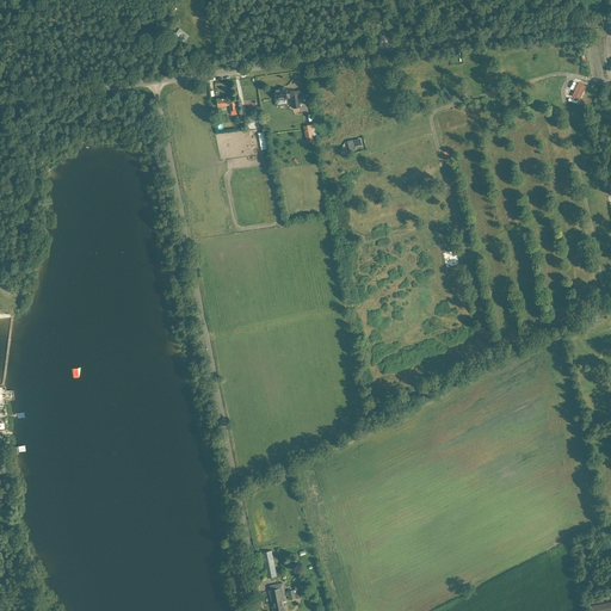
[(174,36),(183,43),(186,38),(178,31),(174,36)]
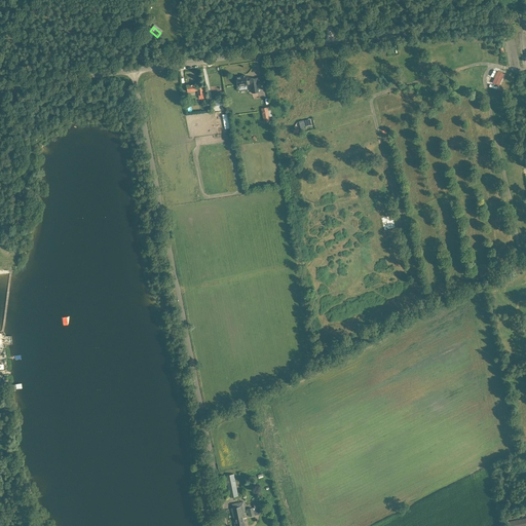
[(486,44),(478,45),(479,59),(487,58),(486,44)]
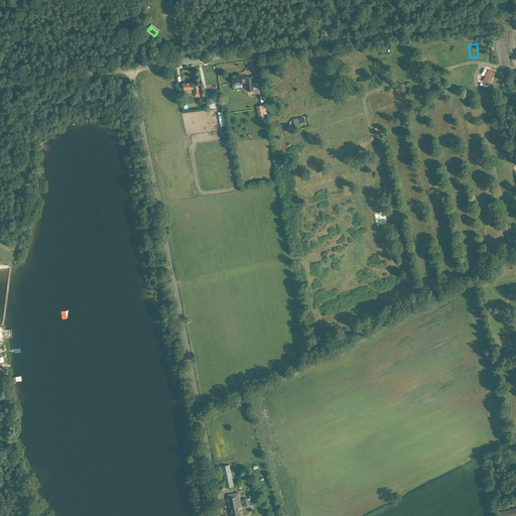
[(462,44),(454,45),(457,58),(465,57),(462,44)]
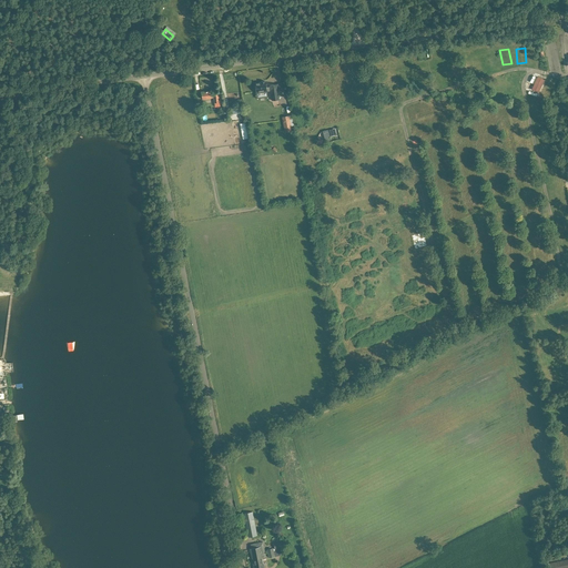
[(494,51),(485,52),(486,67),(495,66),(494,51)]
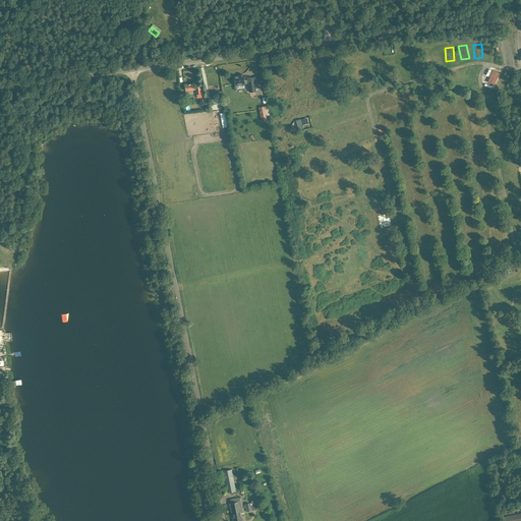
[(438,49),(429,51),(432,63),(441,61),(438,49)]
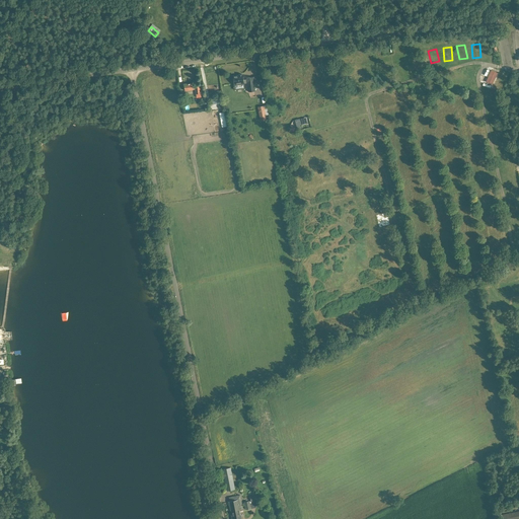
[(385,55),(380,67),(388,70),(393,58),(385,55)]
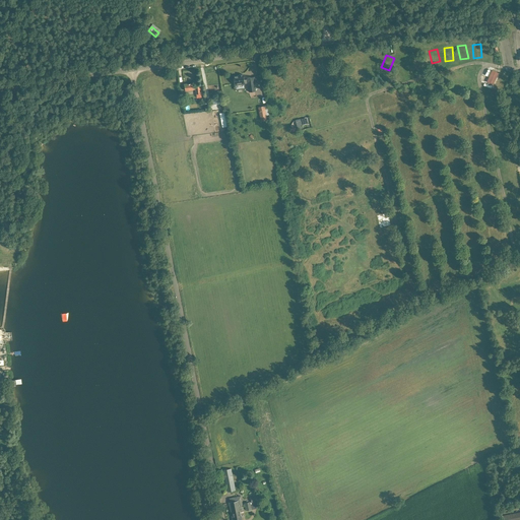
[(361,58),(352,60),(355,73),(363,71),(361,58)]
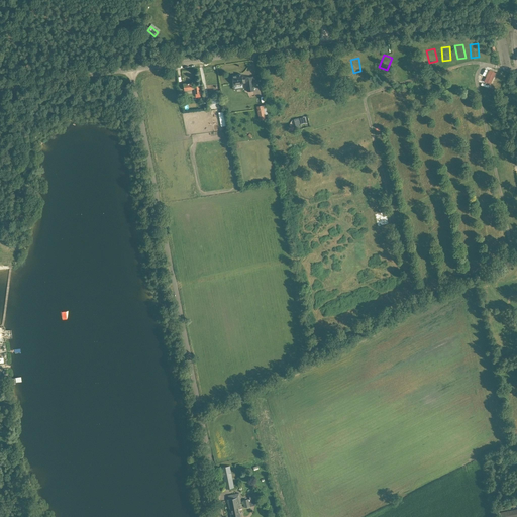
[(303,63),(296,66),(299,75),(307,73),(303,63)]
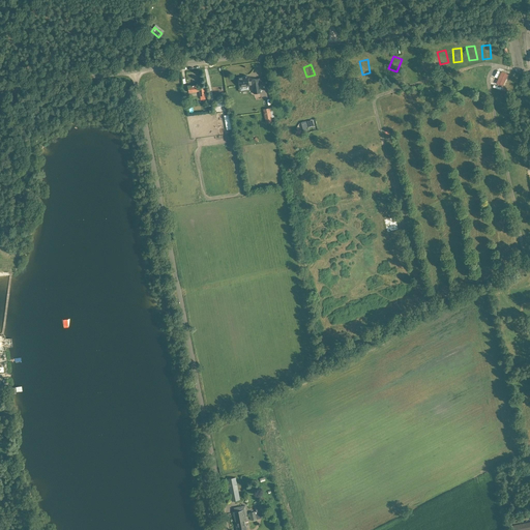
[(496,83),(502,86),(507,76),(501,72),(496,83)]
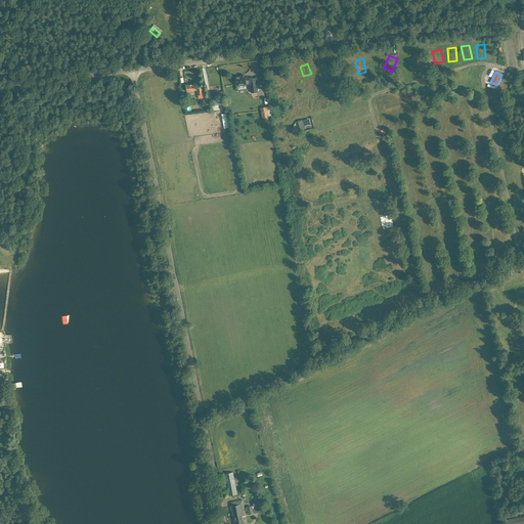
[(480,74),(475,81),(481,86),(486,79),(480,74)]
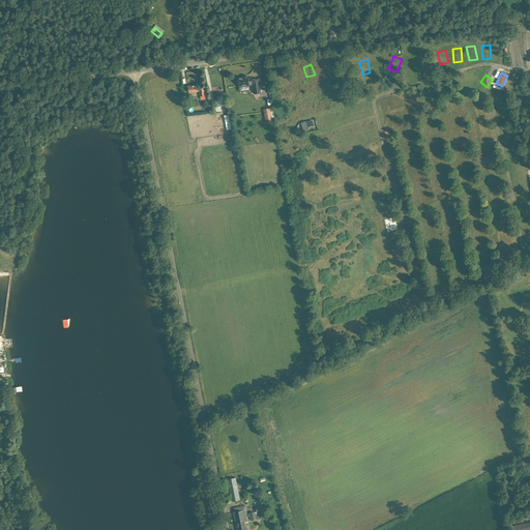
[(244,77),(238,78),(238,81),(237,81),(237,84),(239,84),(239,87),(253,85),(254,94),(261,93),(259,79),(252,80),(253,81),(248,82),(248,77),(247,77),(247,76),(244,77)]
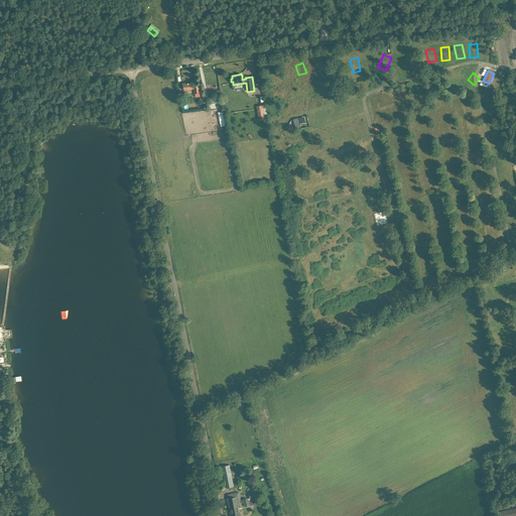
[(288,76),(285,82),(293,87),(297,80),(288,76)]
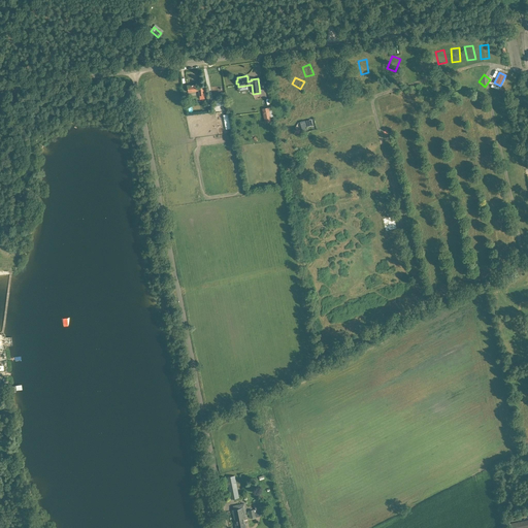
[(188,92),(193,92),(199,91),(200,98),(204,98),(203,88),(196,89),(196,85),(188,86),(188,92)]
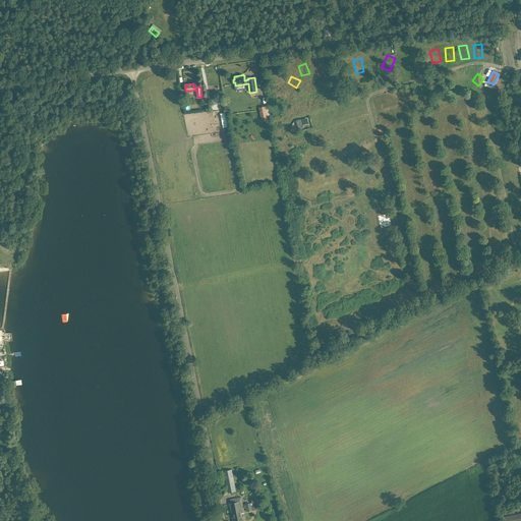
[(432,83),(426,90),(436,98),(441,93),(432,83)]
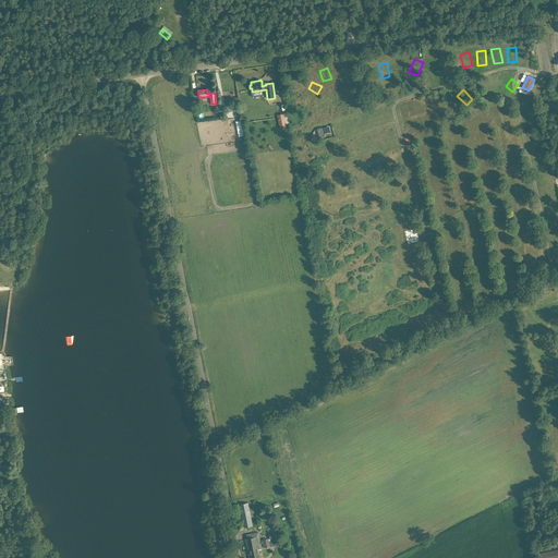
[(557,95),(554,91),(547,97),(557,107),(557,106),(557,95)]
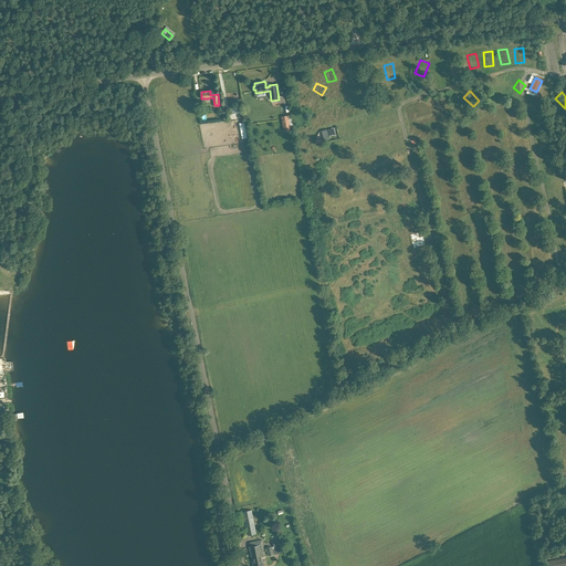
[(383,98),(381,112),(390,113),(391,98),(383,98)]
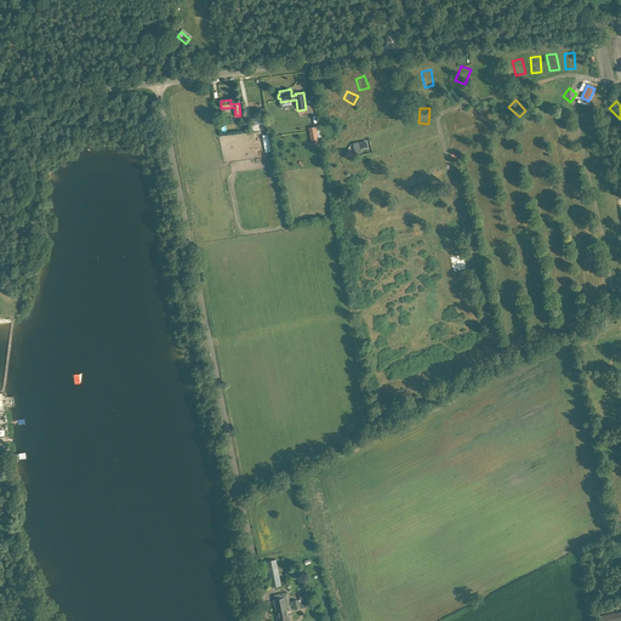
[(347,110),(346,119),(358,120),(359,112),(347,110)]
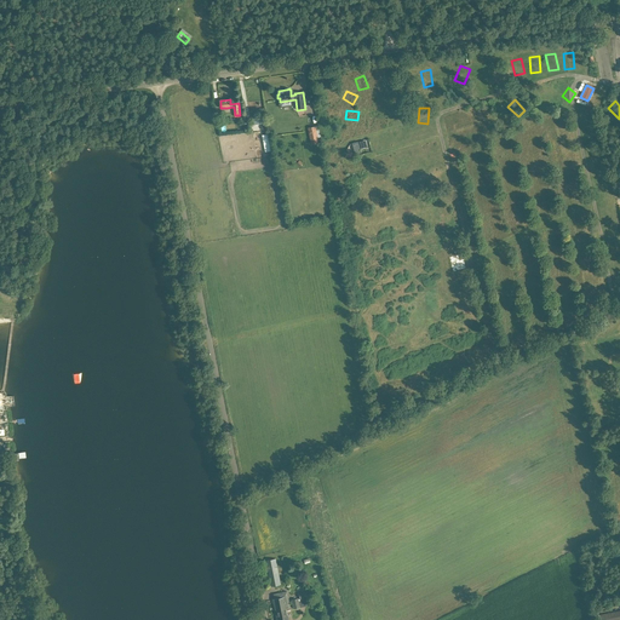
[(445,116),(442,132),(452,132),(453,116),(445,116)]
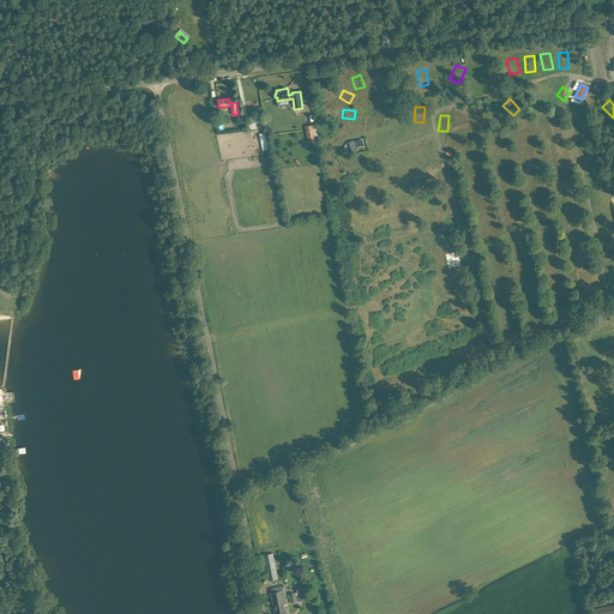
[(493,115),(491,125),(506,128),(509,120),(493,115)]
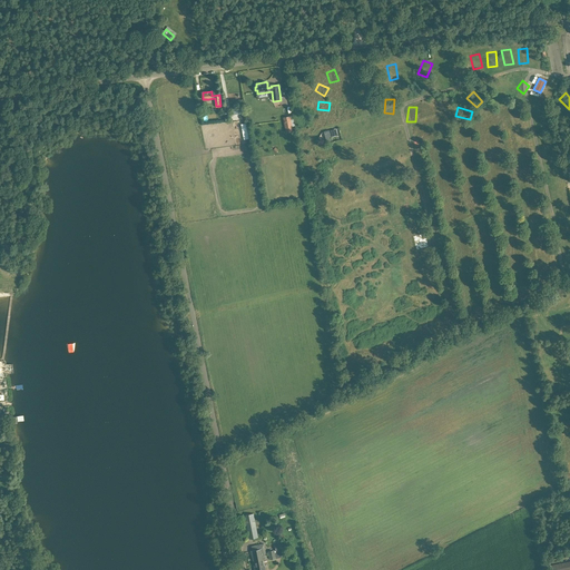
[(361,110),(356,118),(367,124),(372,117),(361,110)]
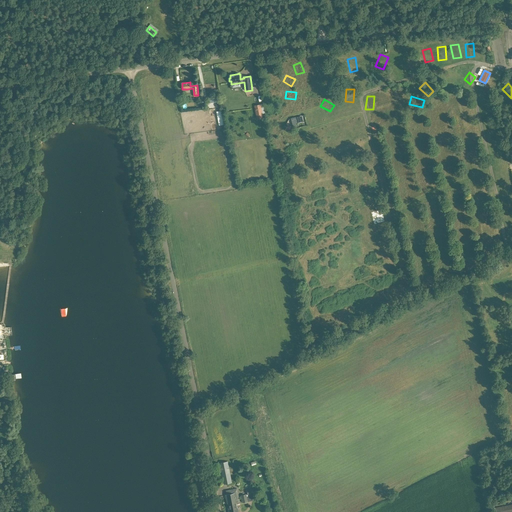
[(477,101),(465,103),(466,111),(478,109),(477,101)]
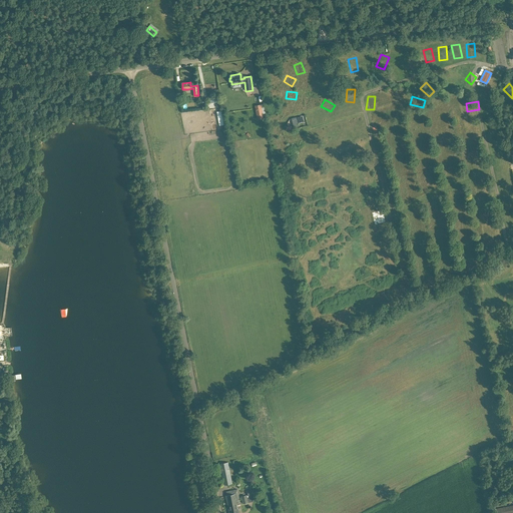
[(383,103),(375,112),(382,118),(390,108),(383,103)]
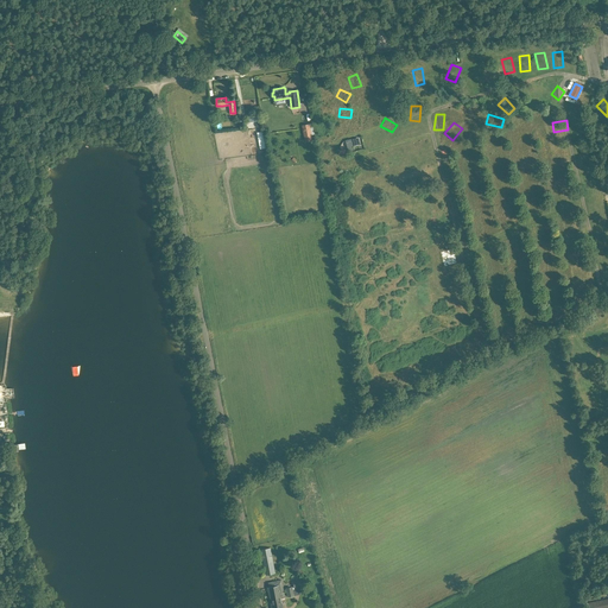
[(352,125),(340,127),(342,137),(354,133),(352,125)]
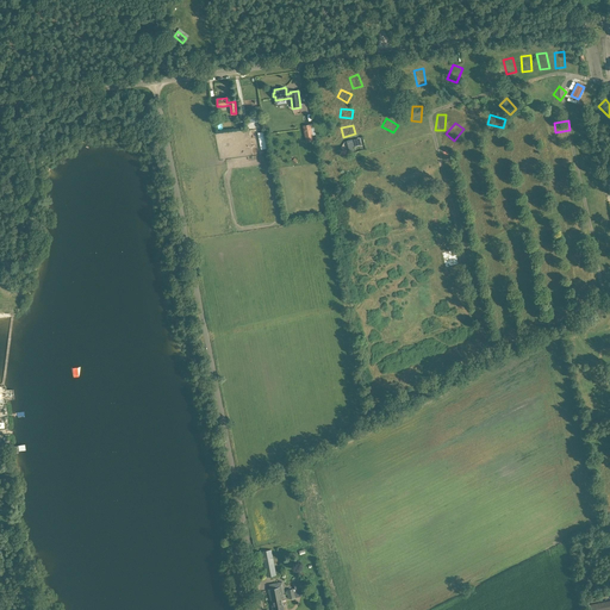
[(609,128),(599,128),(599,137),(609,137),(609,128)]
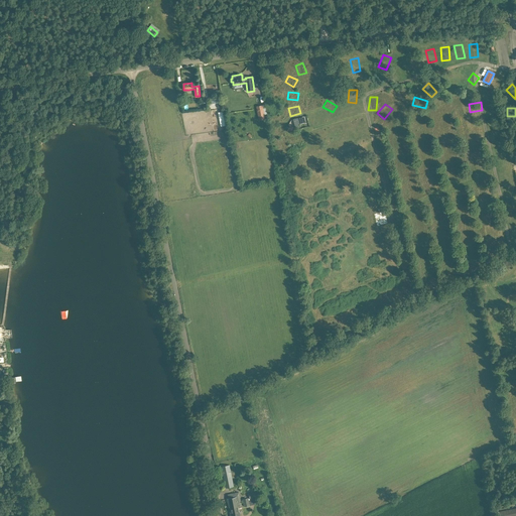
[(223,111),(217,112),(220,126),(226,125),(223,111)]
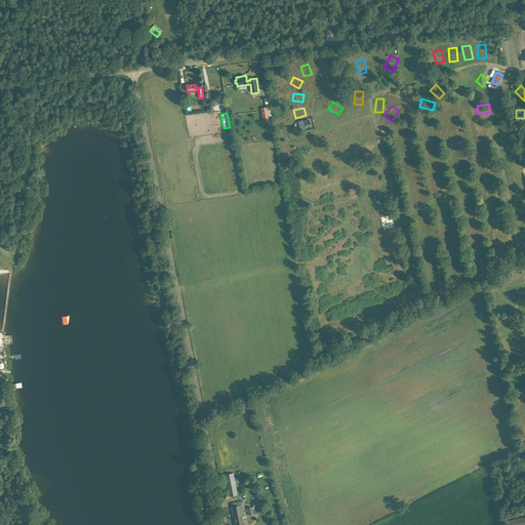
[(431,115),(418,117),(419,125),(432,123),(431,115)]
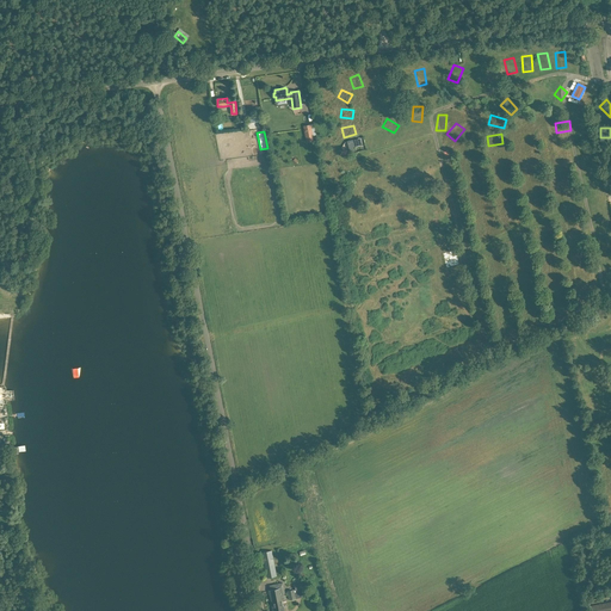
[(572,136),(559,139),(560,148),(574,146),(572,136)]
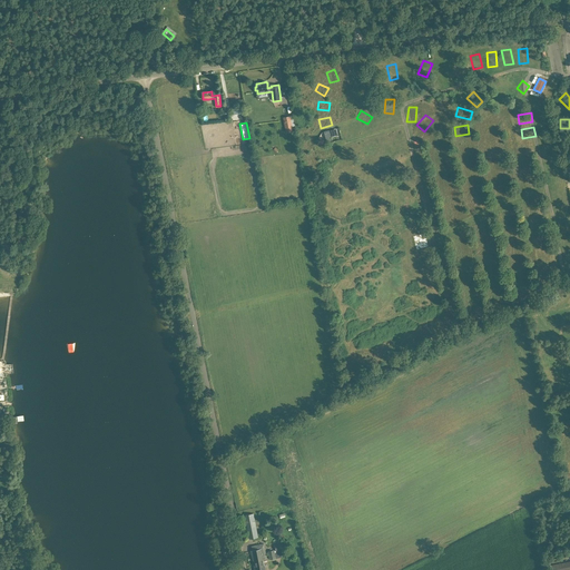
[(324,131),(327,141),(332,140),(331,136),(337,134),(336,128),(324,131)]
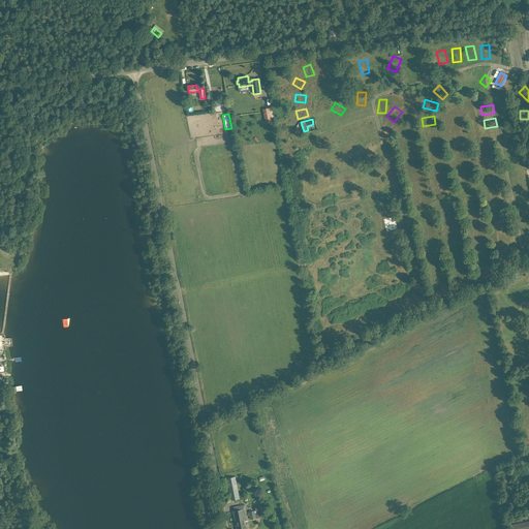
[(331,122),(331,131),(343,131),(343,122),(331,122)]
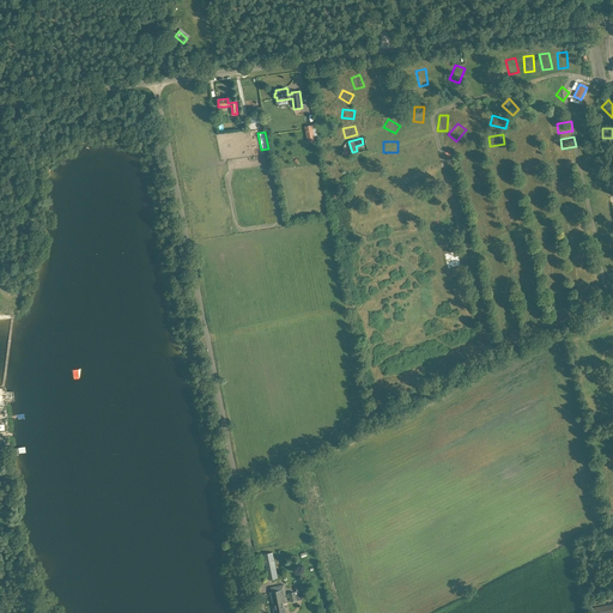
[(465,147),(450,150),(453,159),(466,157),(465,147)]
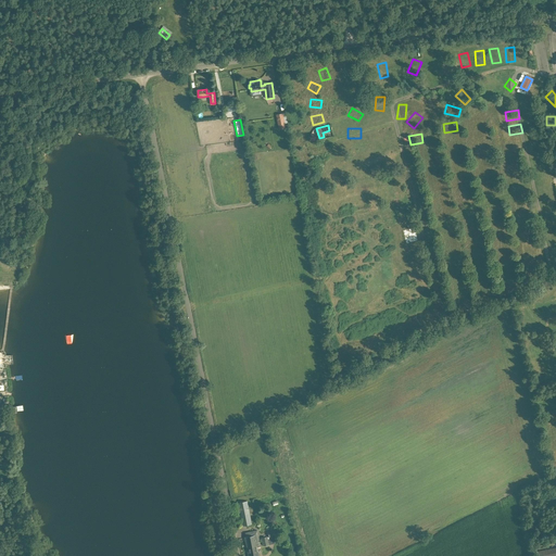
[(551,137),(541,139),(543,148),(553,144),(551,137)]
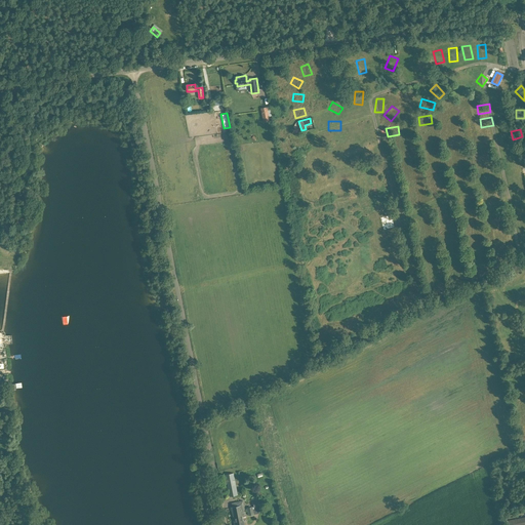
[(492,130),(481,132),(482,140),(494,138),(492,130)]
